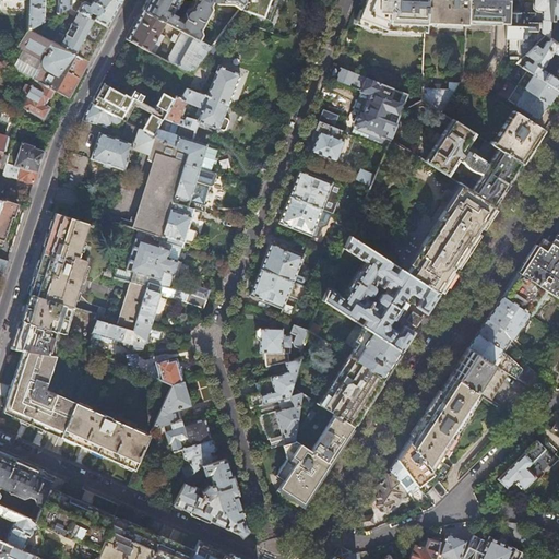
[(27,0),(28,1),(27,30),(28,30),(43,21),(44,0),(57,0),(57,13),(69,7),(69,0),(27,0)]
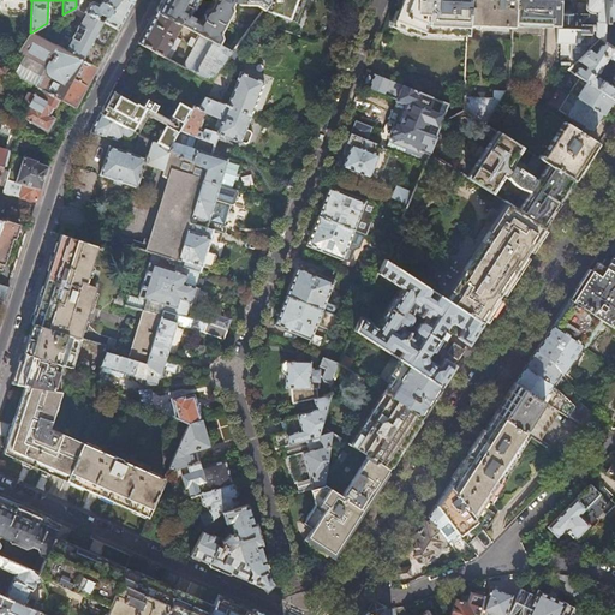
[(125,16),(132,4),(125,0),(102,0),(99,5),(93,1),(89,4),(84,12),(96,18),(99,13),(106,17),(103,22),(118,30),(125,16)]
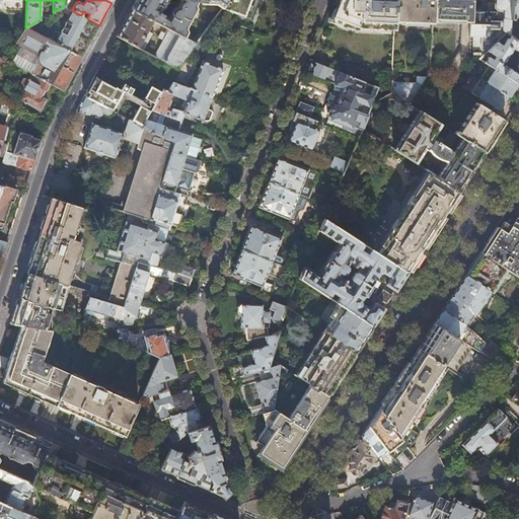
[(135,0),(131,9),(152,20),(169,29),(183,38),(187,31),(184,27),(196,8),(195,5),(196,2),(196,1),(200,1),(200,3),(202,4),(215,4),(221,8),(225,2),(225,0),(135,0)]
